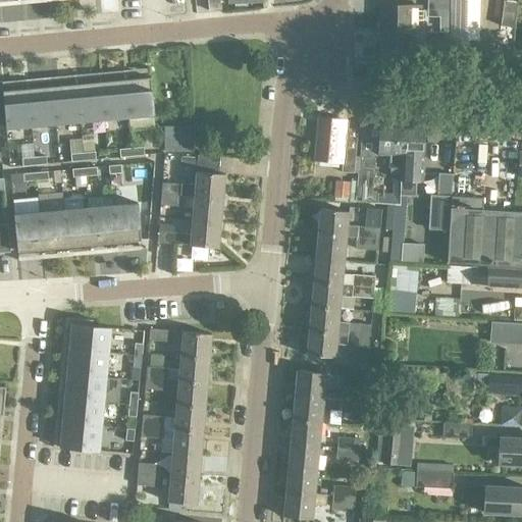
[(99,0),(100,12),(117,12),(116,0),(99,0)]
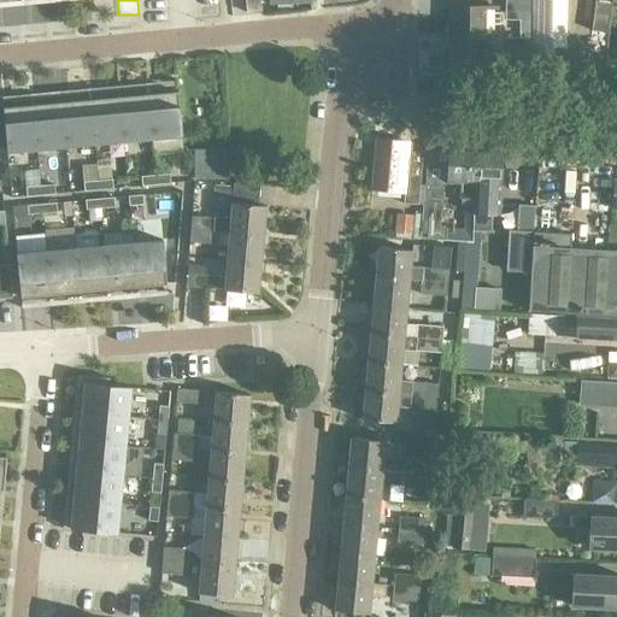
[(259,0),(246,0),(247,15),(260,13),(259,0)]
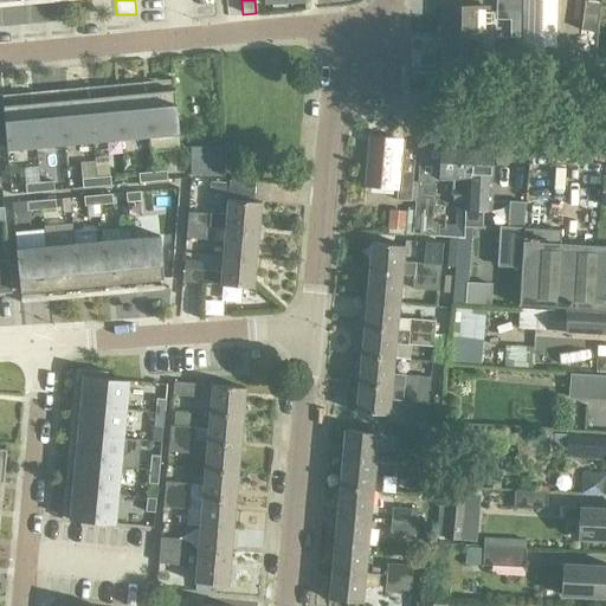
[(520,0),(496,0),(496,13),(521,13),(520,0)]
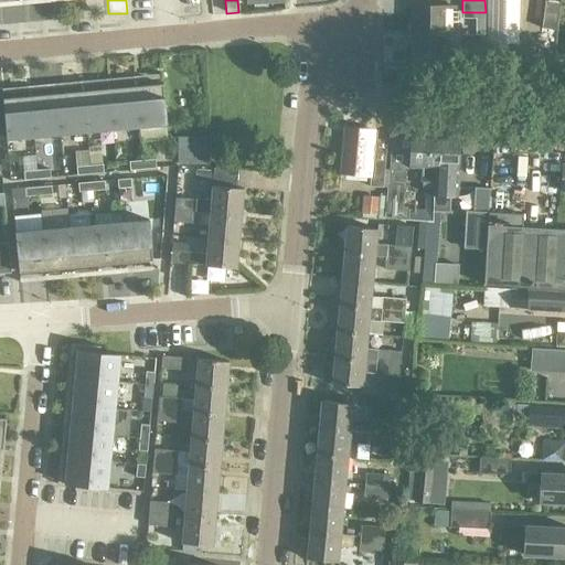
[(487,0),(487,42),(516,42),(518,0),(487,0)]
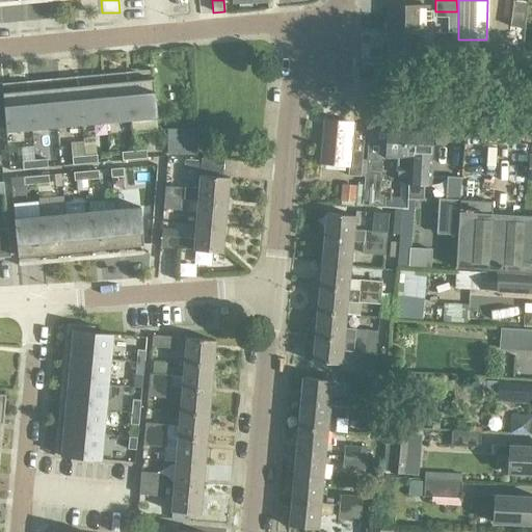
[(432,30),(428,30),(428,6),(387,5),(387,31),(427,32),(432,32),(432,30)]
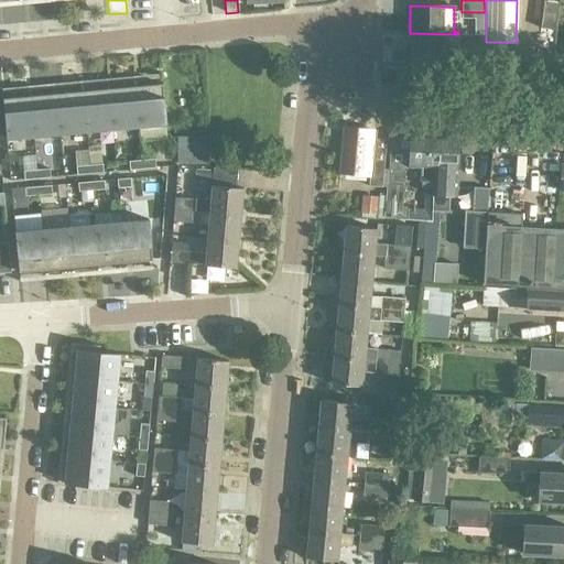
[(453,34),(410,33),(410,44),(404,44),(404,58),(410,58),(410,62),(453,62),(453,38),(458,38),(458,34),(453,34)]
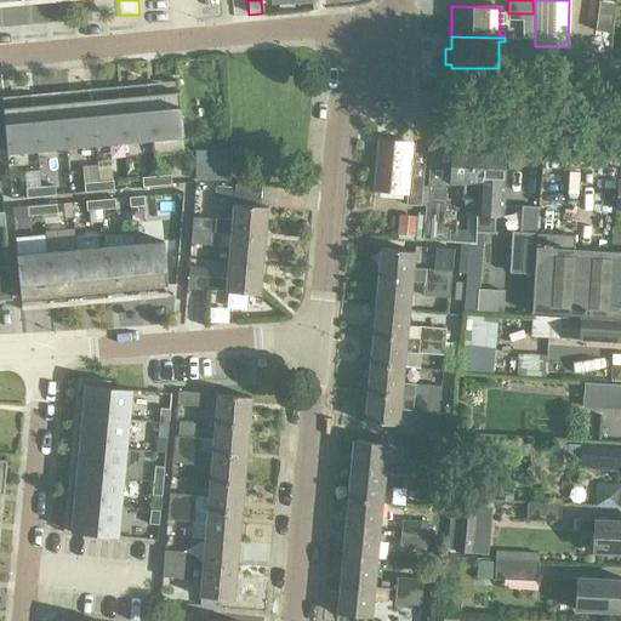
[(183,137),(180,92),(149,95),(154,140),(183,137)]
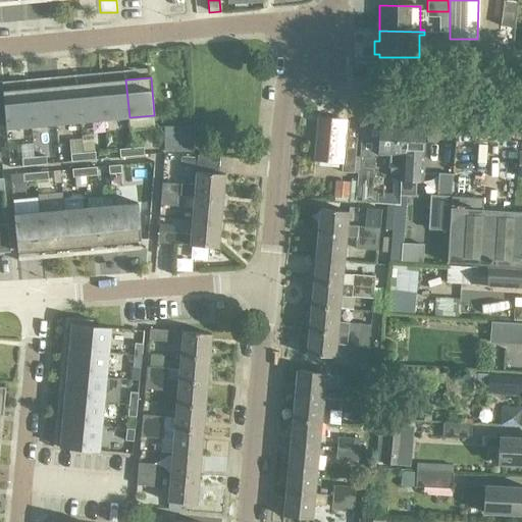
[(129,117),(125,80),(101,83),(105,119),(129,117)]
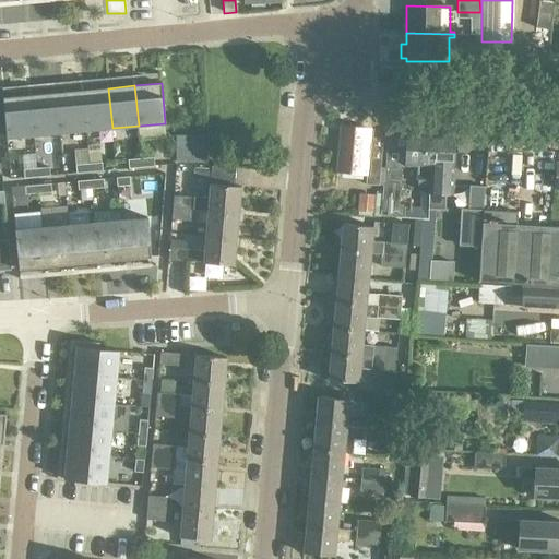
[(82,91),(86,131),(113,128),(108,88),(82,91)]
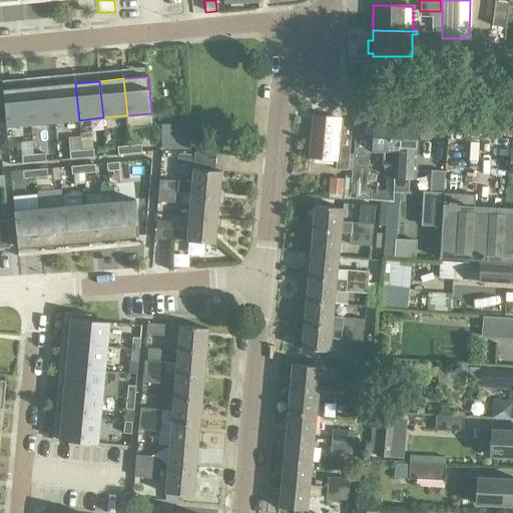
[(79,120),(75,83),(51,85),(54,122),(79,120)]
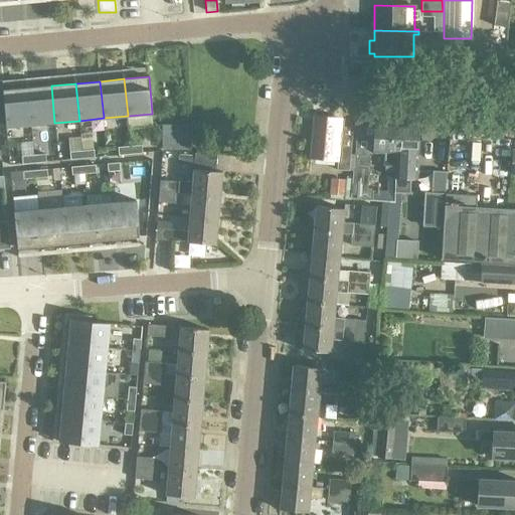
[(54,123),(51,86),(27,88),(30,125),(54,123)]
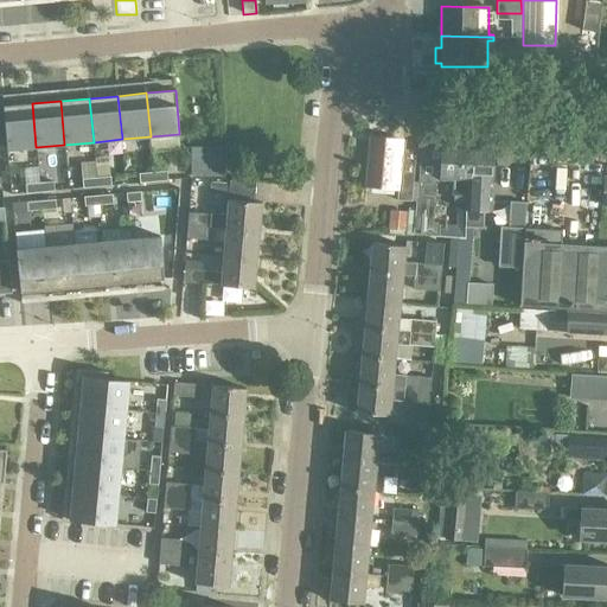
[(32,103),(4,107),(7,149),(36,147),(32,103)]
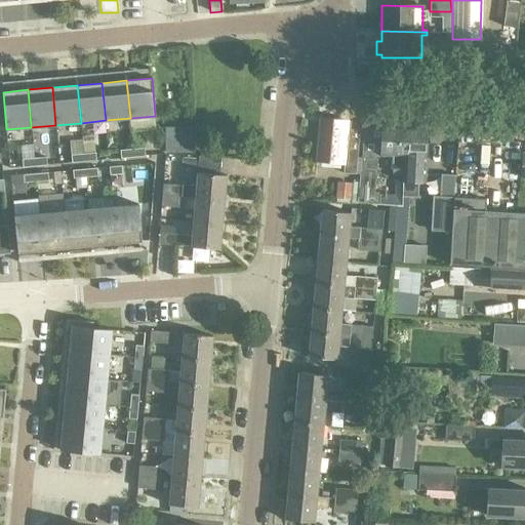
[(320,120),(316,160),(342,162),(342,173),(355,174),(357,151),(346,150),(349,122),(320,120)]
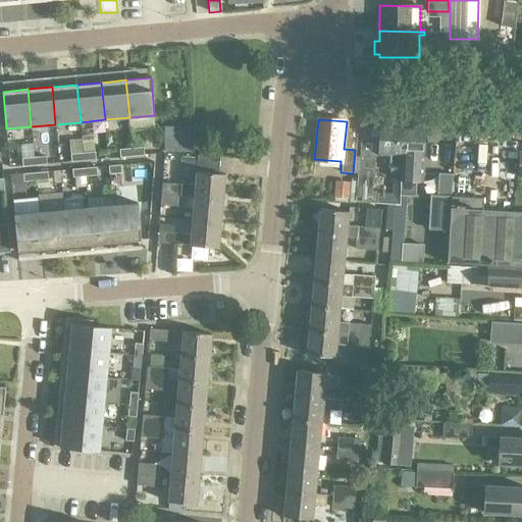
[(390,155),(389,173),(401,174),(402,124),(379,123),(378,155),(390,155)]
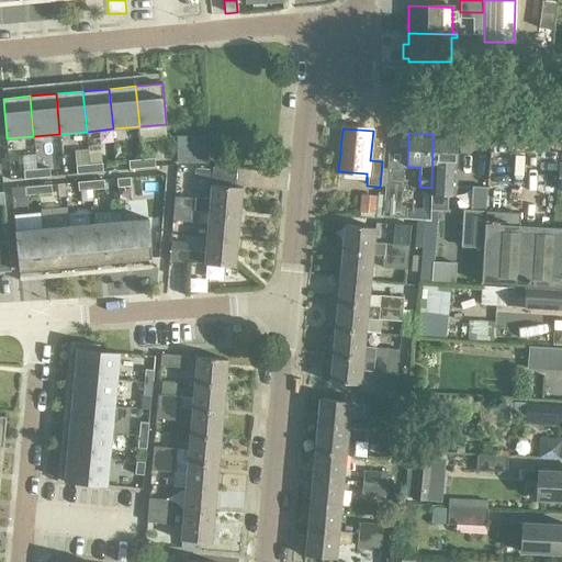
[(457,135),(433,134),(431,188),(430,210),(446,211),(447,188),(453,189),(454,168),(457,135)]
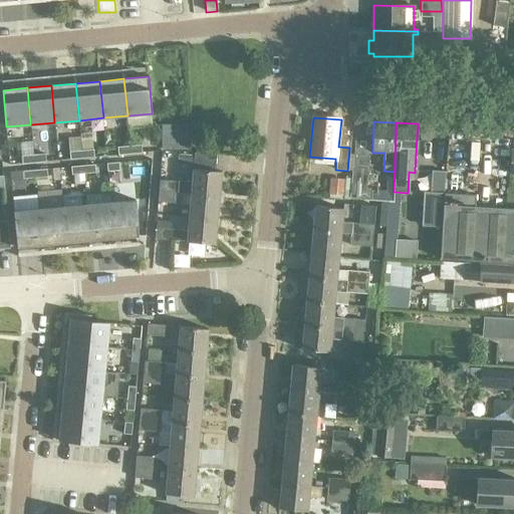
[(187,126),(163,126),(163,151),(187,151),(187,126)]
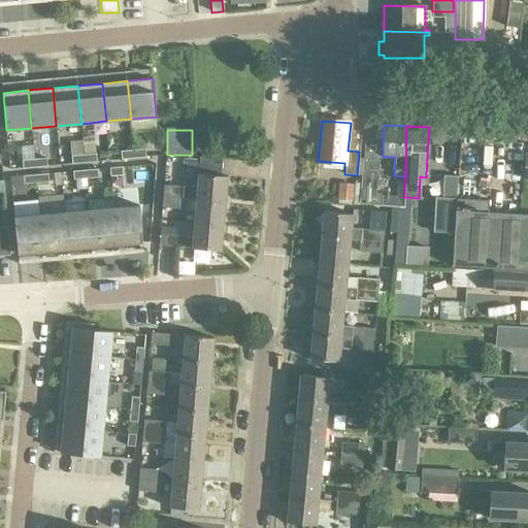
[(147,151),(135,152),(136,160),(149,159),(147,151)]
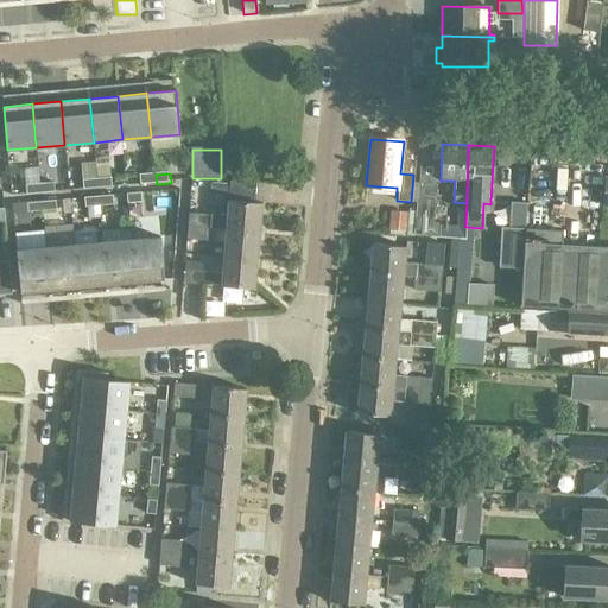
[(141,176),(143,185),(157,184),(156,175),(141,176)]
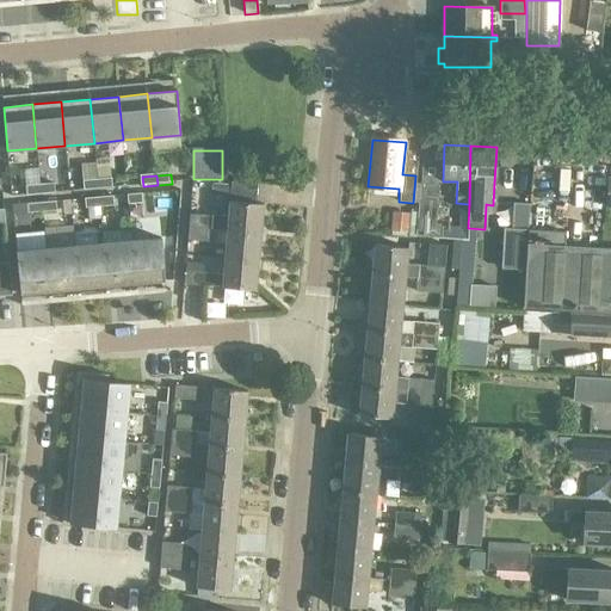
[(100,190),(115,189),(113,179),(99,180),(100,190)]
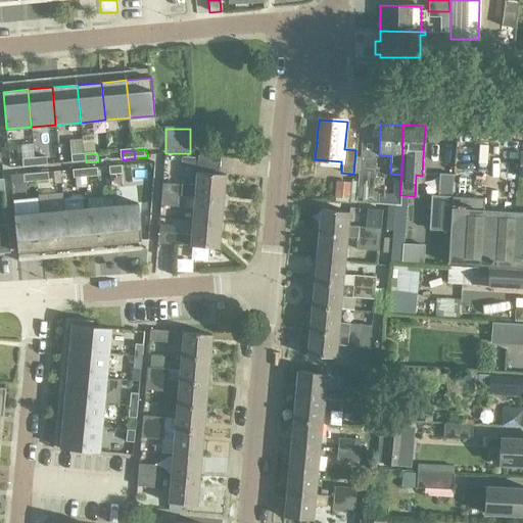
[(85,154),(73,155),(74,163),(86,162),(85,154)]
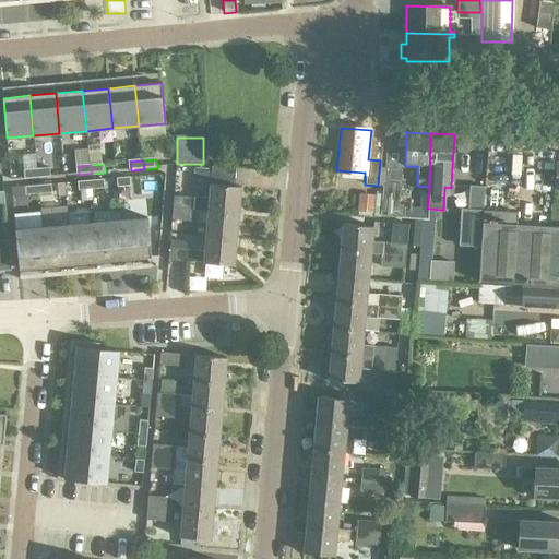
[(50,168),(37,169),(37,178),(50,177),(50,168)]
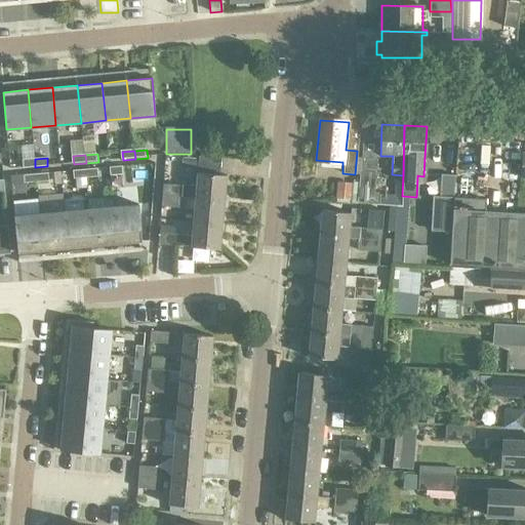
[(377,159),(361,158),(357,201),(372,202),(374,172),(376,172),(377,159)]
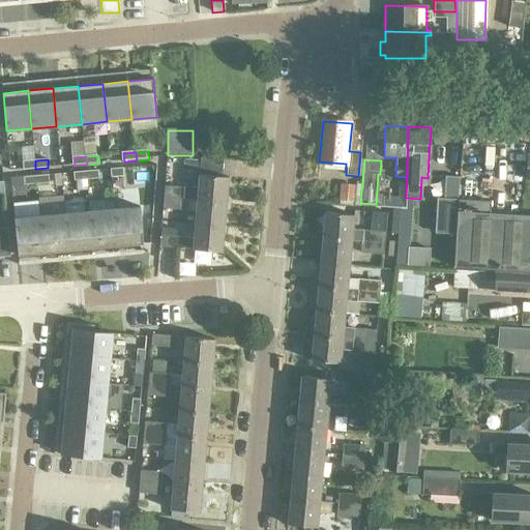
[(35,160),(23,162),(23,170),(35,169),(35,160)]
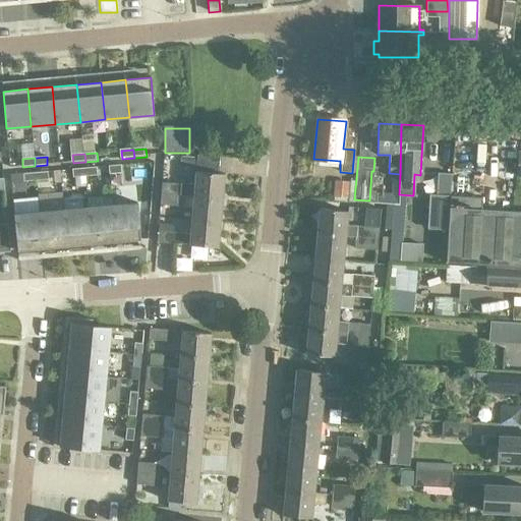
[(111,175),(123,174),(123,166),(111,167),(111,175)]
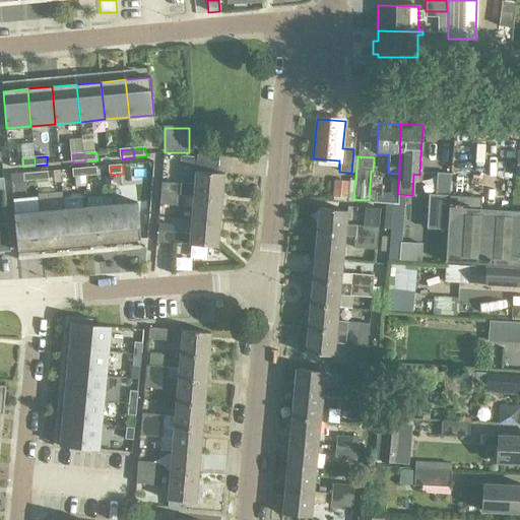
[(99,168),(86,169),(87,177),(99,176),(99,168)]
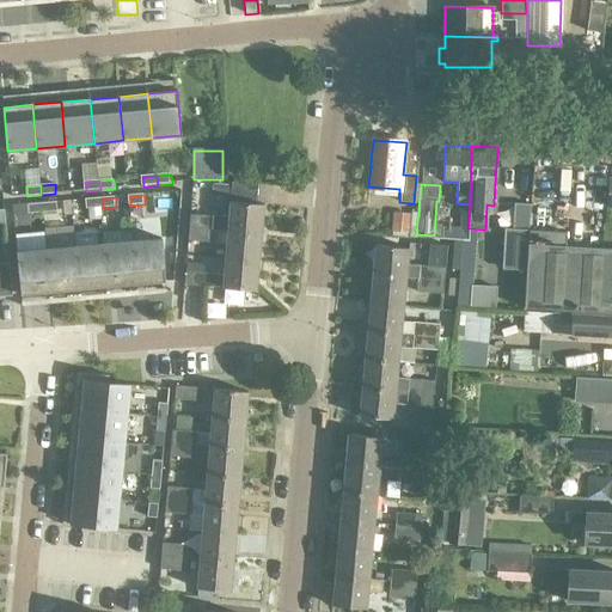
[(103,208),(102,199),(87,200),(89,209),(103,208)]
